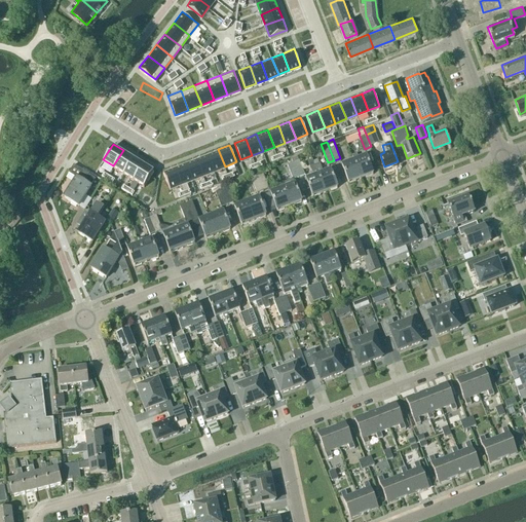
[(218,149),(208,153),(214,171),(225,166),(218,149)]
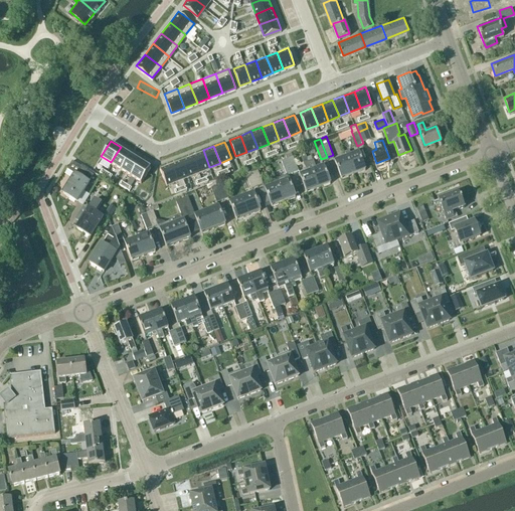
[(121,147),(111,162),(121,168),(131,153),(121,147)]
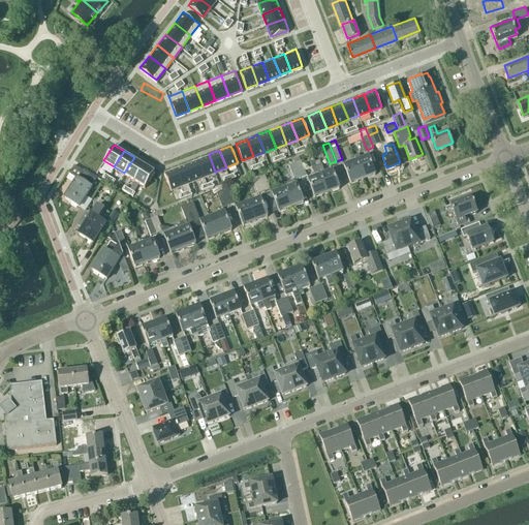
[(353,153),(355,158),(363,177),(375,172),(368,153),(361,156),(359,151),(353,153)]
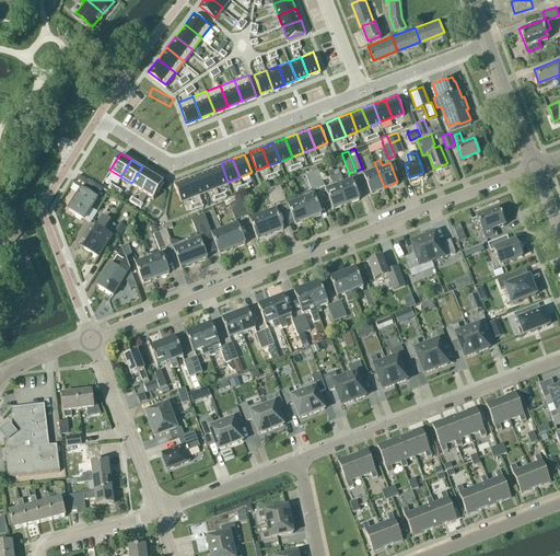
[(221,163),(209,168),(216,186),(228,182),(221,163)]
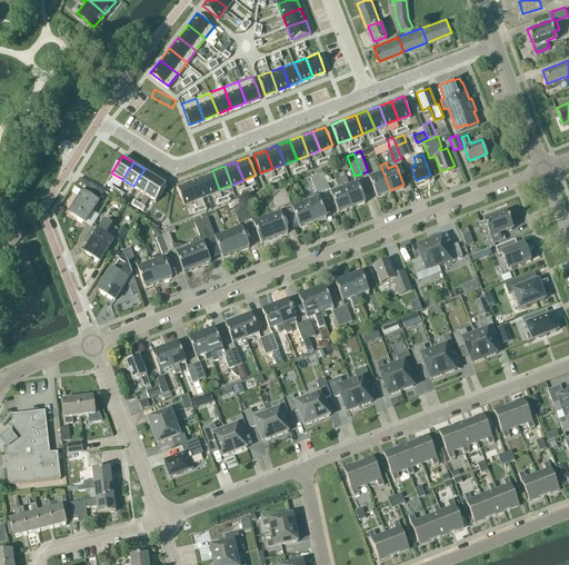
[(315,168),(323,188),(330,186),(323,170),(322,170),(321,166),(315,168)]
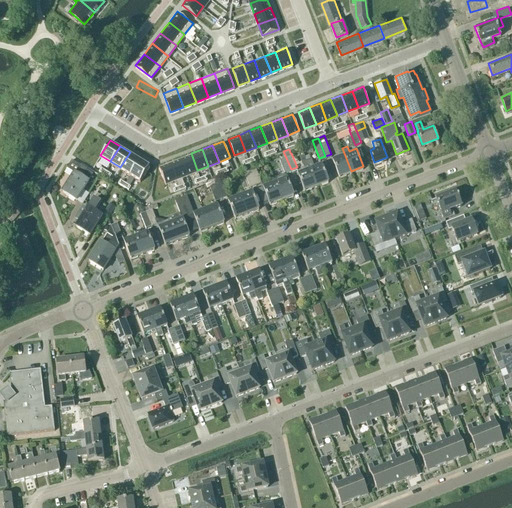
[(283,151),(278,153),(285,172),(291,169),(283,151)]
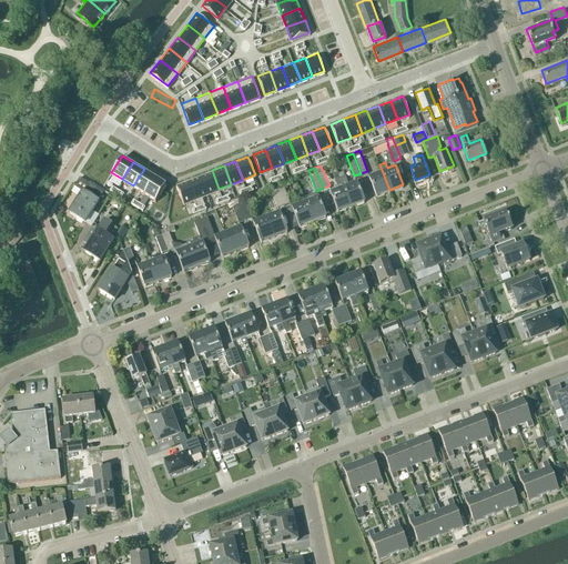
[(144,169),(133,185),(144,192),(154,175),(144,169)]
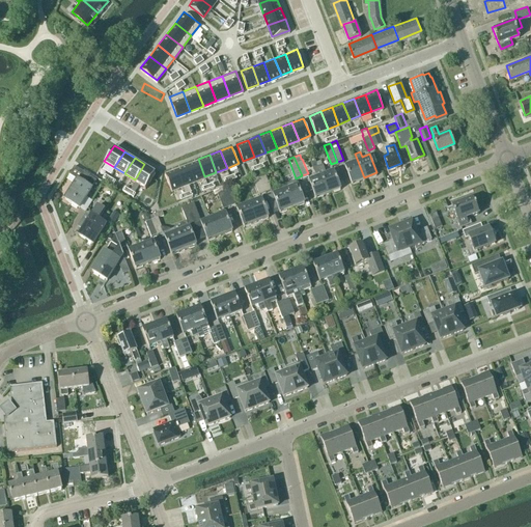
[(198,159),(187,163),(194,181),(204,176),(198,159)]
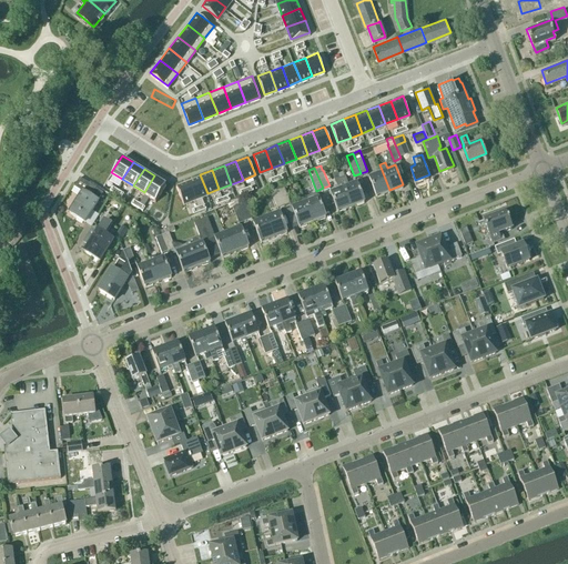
[(376,195),(389,190),(382,170),(368,175),(376,195)]
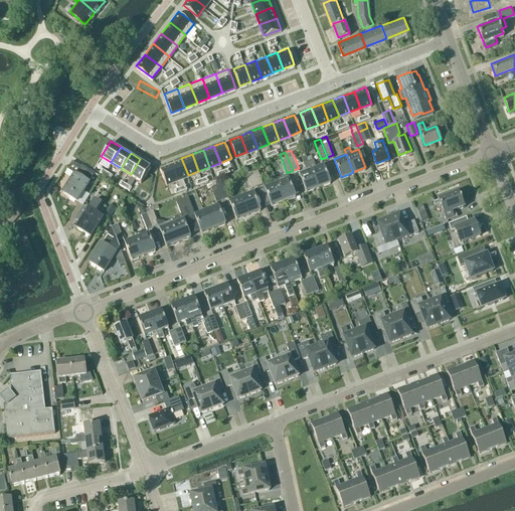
[(308,159),(319,185),(330,181),(323,163),(316,166),(313,157),(308,159)]
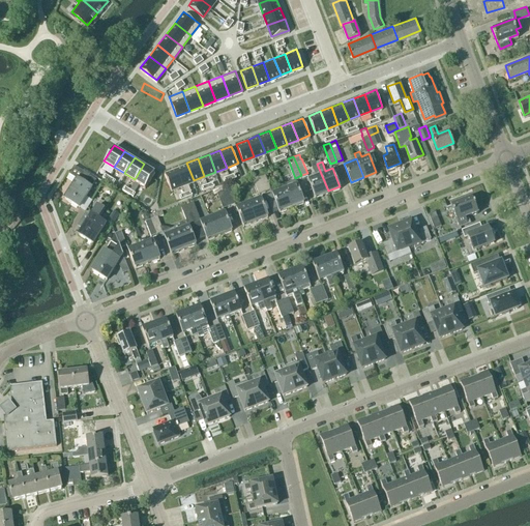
[(71,200),(89,172),(83,169),(74,163),(68,171),(77,176),(64,196),(71,200)]
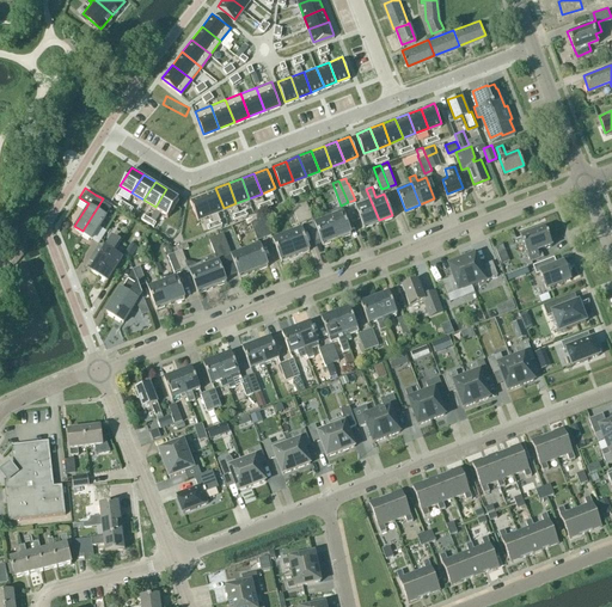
[(215,188),(203,194),(210,213),(224,208),(215,188)]
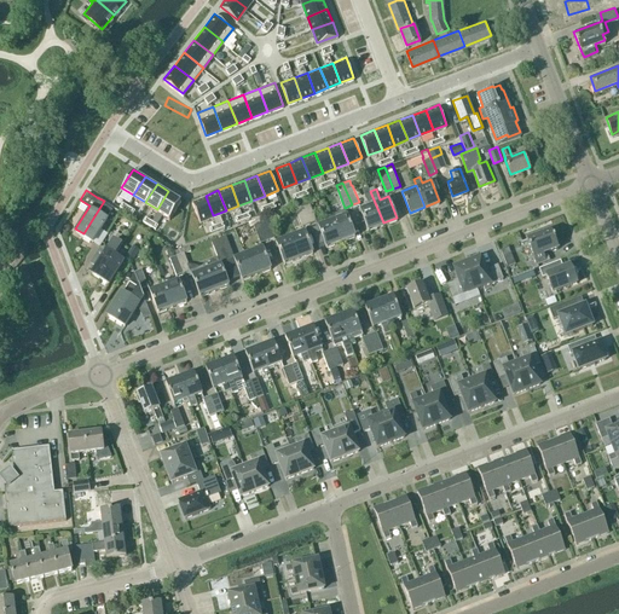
[(168,191),(157,209),(169,218),(180,198),(168,191)]
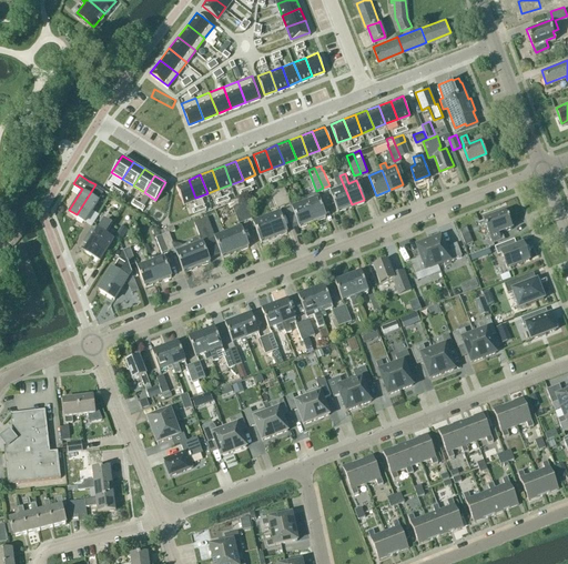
[(338,210),(352,204),(340,175),(334,178),(338,187),(331,190),(338,210)]
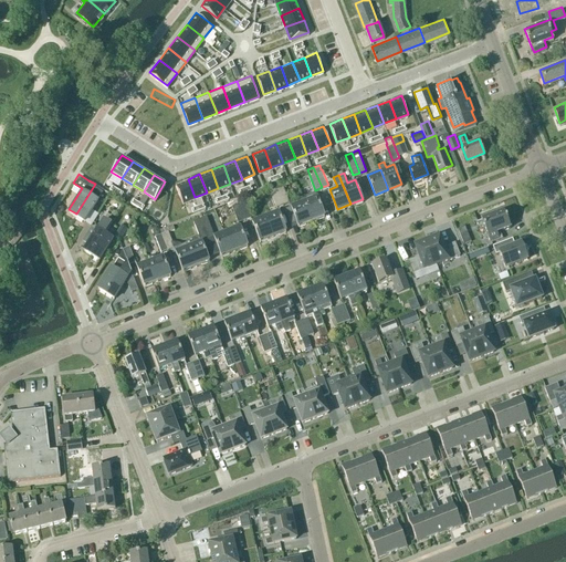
[(188,179),(176,184),(182,201),(195,197),(188,179)]
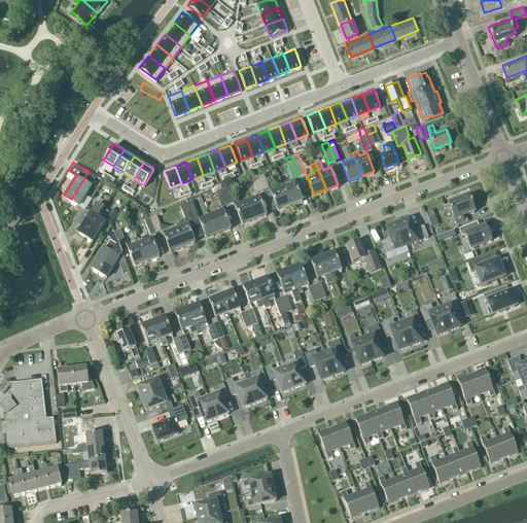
[(257,174),(262,188),(269,186),(264,171),(262,172),(260,167),(255,169),(257,174)]
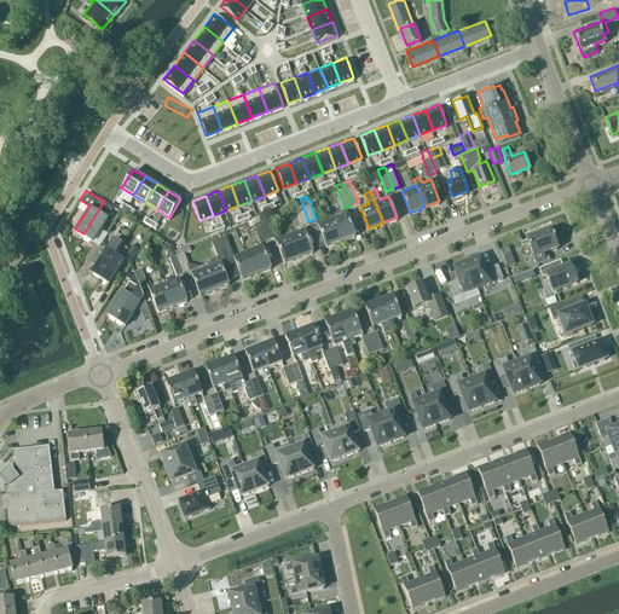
[(104,201),(84,233),(92,239),(106,216),(106,215),(113,207),(104,201)]
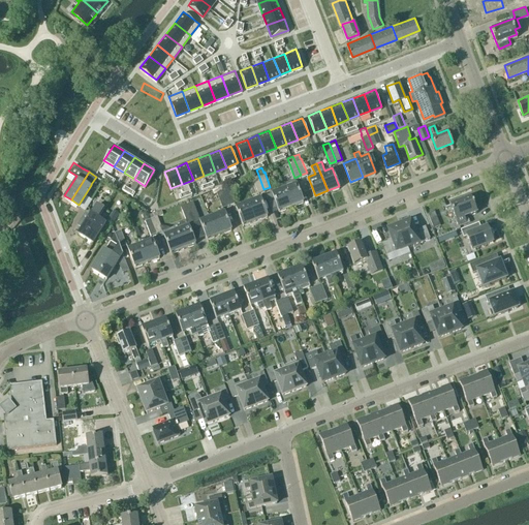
[(258,191),(263,189),(258,175),(253,177),(258,191)]
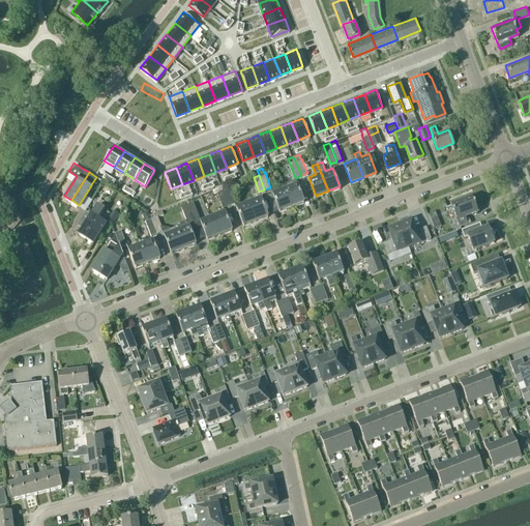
[(294,177),(283,182),(284,183),(283,183),(291,205),(303,200),(295,178),(295,179),(294,177)]
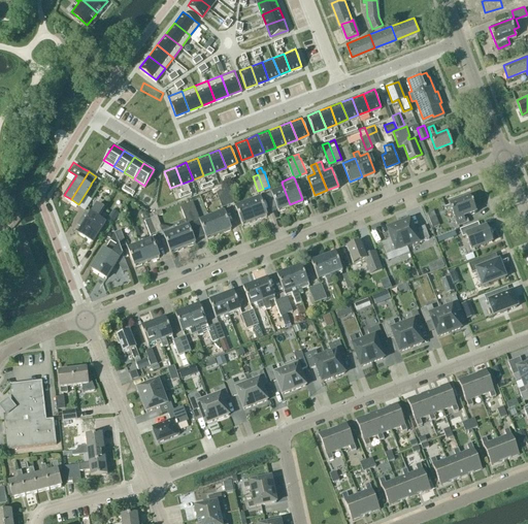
[(278,208),(290,204),(282,183),(277,185),(278,187),(271,190),(278,208)]
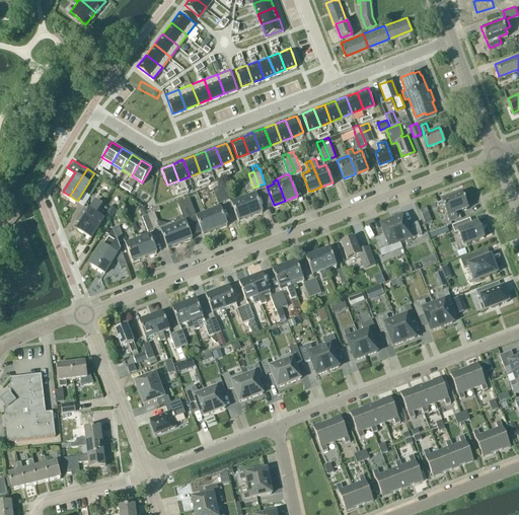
[(224,199),(219,185),(218,185),(217,180),(208,184),(210,188),(213,187),(218,202),(224,199)]
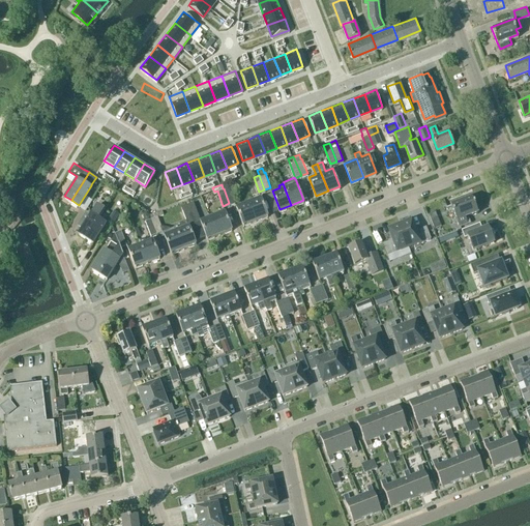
[(224,188),(229,203),(235,201),(229,186),(224,188)]
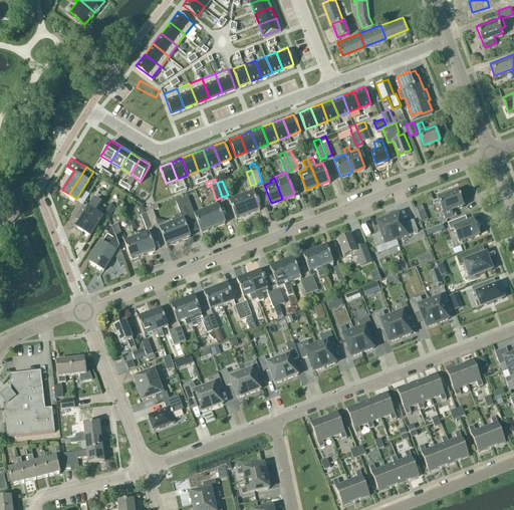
[(453,214),(451,209),(463,204),(461,198),(462,197),(458,188),(452,191),(444,194),(433,198),(434,199),(437,198),(445,217),(453,214)]
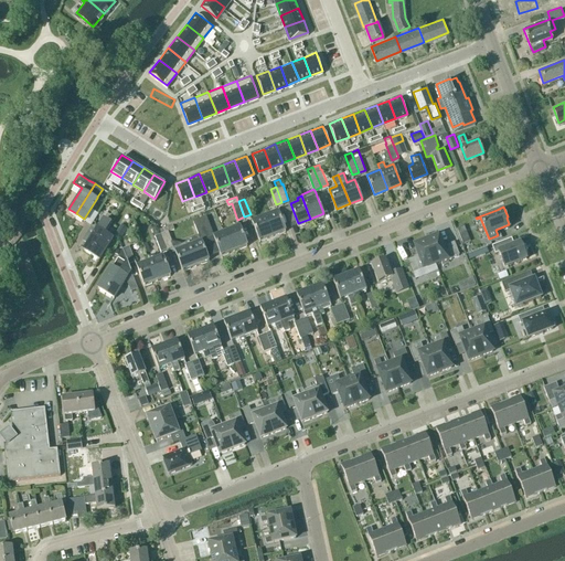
[(209,240),(215,237),(221,253),(234,249),(226,229),(225,225),(220,226),(221,231),(214,233),(206,213),(204,209),(198,211),(200,215),(209,240)]
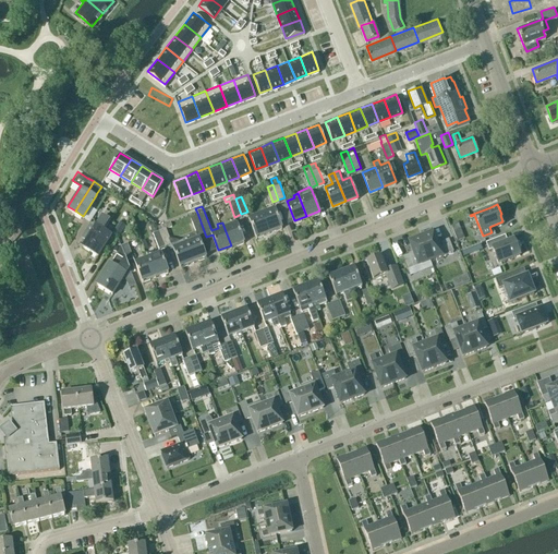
[(282,226),(275,206),(262,211),(269,230),(282,226)]
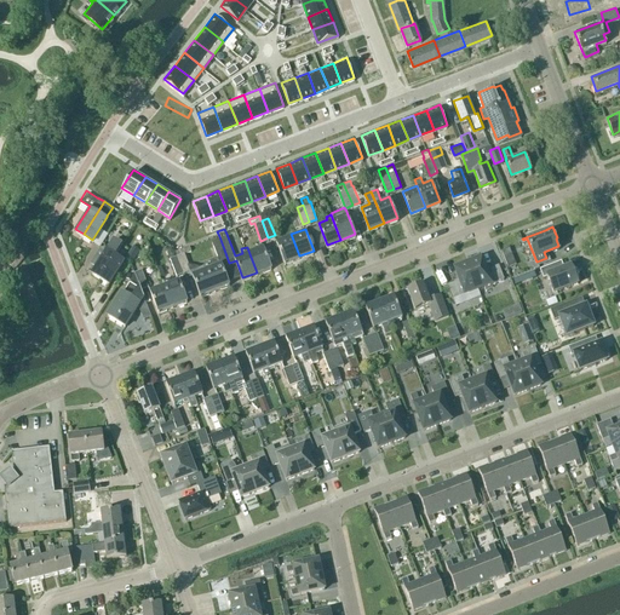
[(276,240),(285,262),(299,256),(291,234),(276,240)]
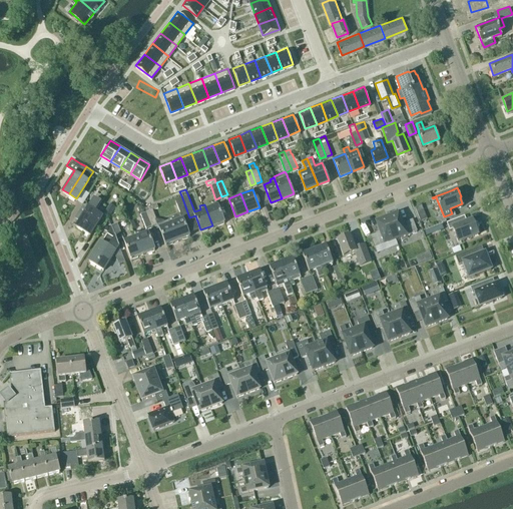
[(83,228),(94,209),(100,199),(94,195),(76,224),(83,228)]
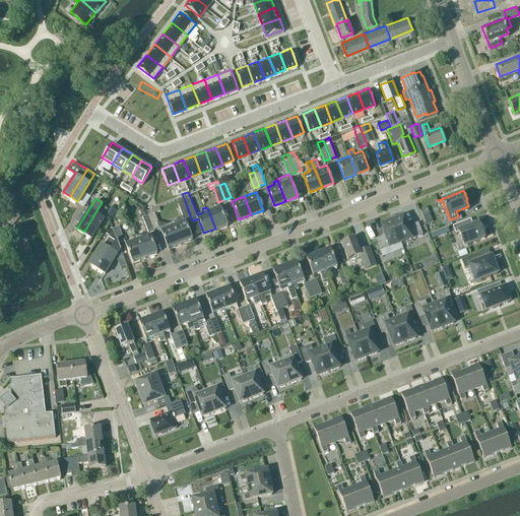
[(187,223),(192,220),(184,198),(184,199),(178,201),(183,213),(176,216),(177,218),(172,220),(180,242),(192,238),(187,223)]
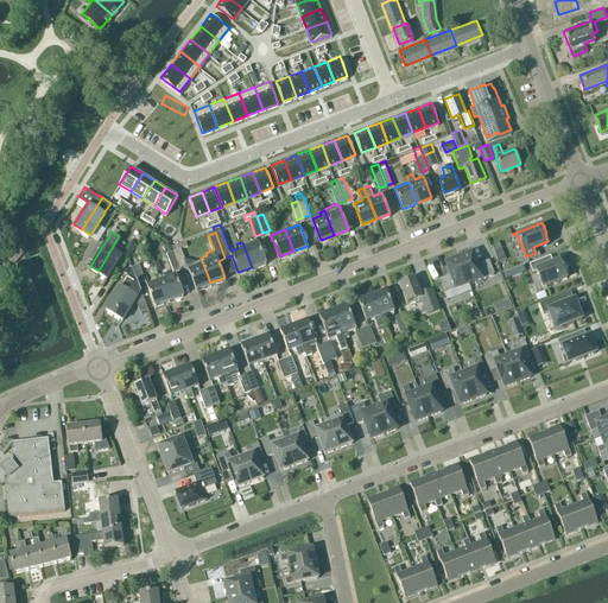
[(210,283),(201,258),(194,260),(194,258),(184,256),(181,246),(188,243),(185,237),(172,243),(173,248),(181,265),(187,262),(196,289),(210,283)]
